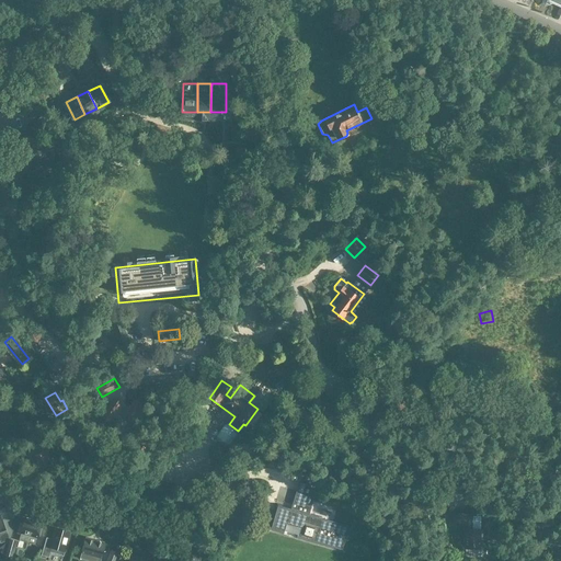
[(127,420),(130,418),(144,409),(137,400),(122,411),(127,420)]
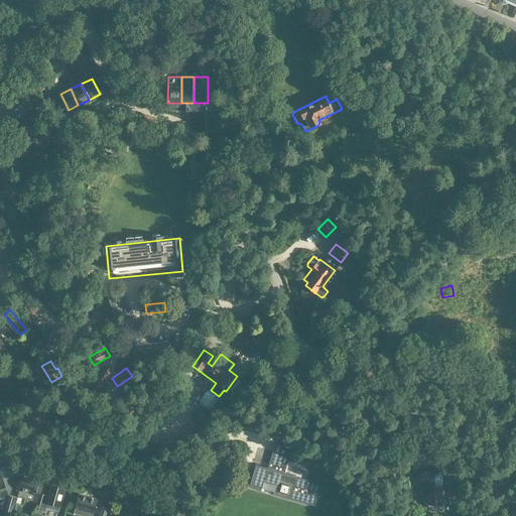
[(101,389),(111,374),(103,369),(93,384),(101,389)]
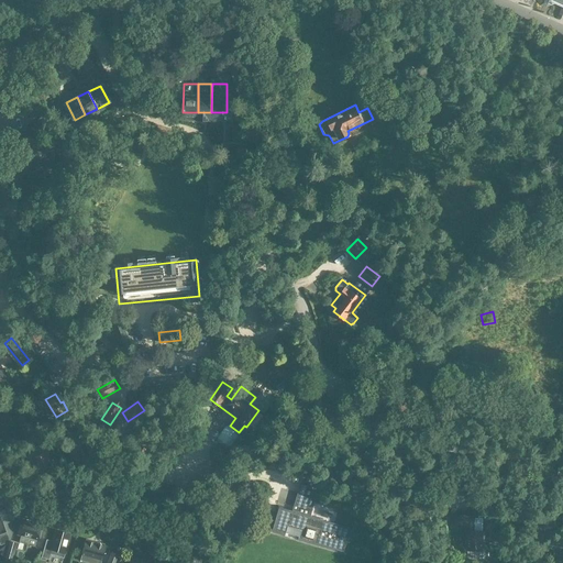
[(151,418),(138,426),(144,434),(156,427),(151,418)]
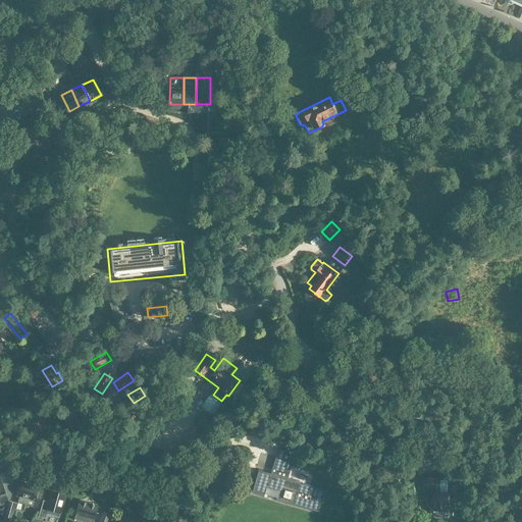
[(79,427),(89,420),(84,413),(82,414),(76,407),(67,413),(79,427)]
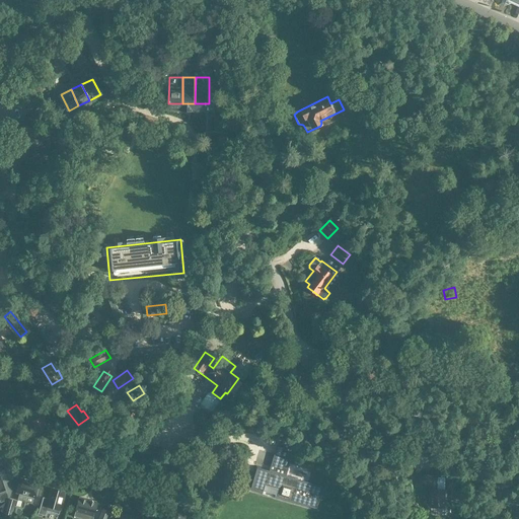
[(126,431),(136,416),(128,410),(117,424),(126,431)]
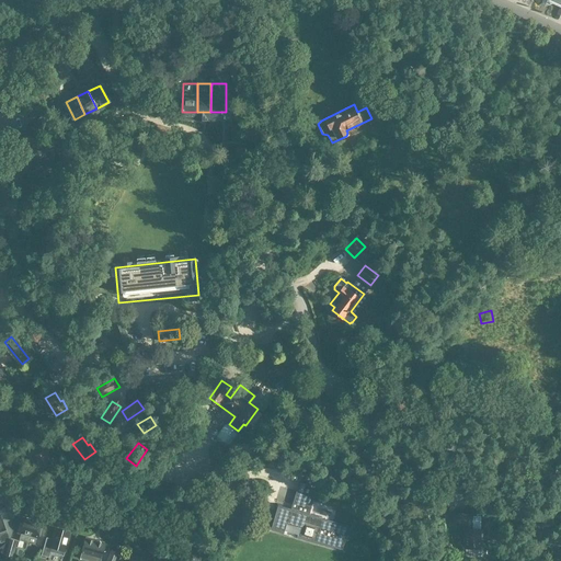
[(43,474),(56,469),(52,460),(49,461),(45,451),(34,456),(43,474)]
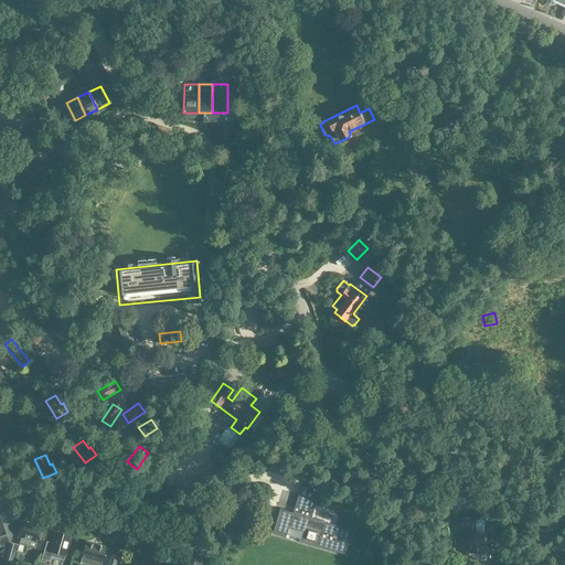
[(298,496),(294,512),(279,509),(273,533),(286,537),(288,529),(301,532),(299,541),(345,554),(352,530),(311,518),(322,482),(304,478),(298,496)]
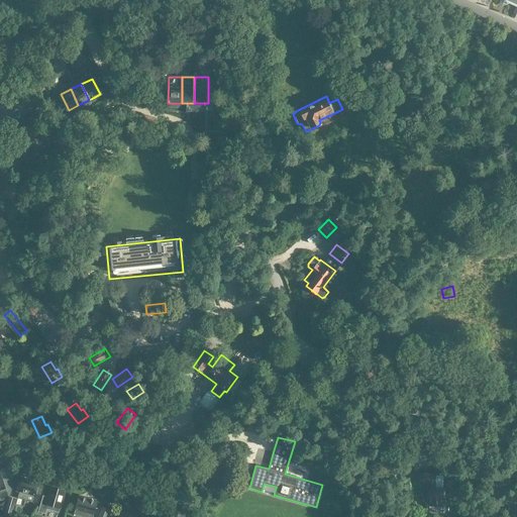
[(443,489),(443,477),(418,476),(418,482),(428,483),(427,487),(430,488),(429,505),(443,505),(443,489)]
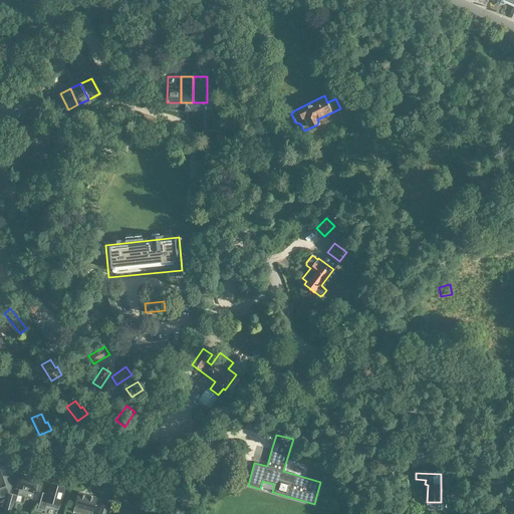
[(16,488),(19,488),(18,493),(26,495),(27,491),(34,493),(35,491),(37,491),(39,483),(37,482),(38,480),(20,475),(16,488)]
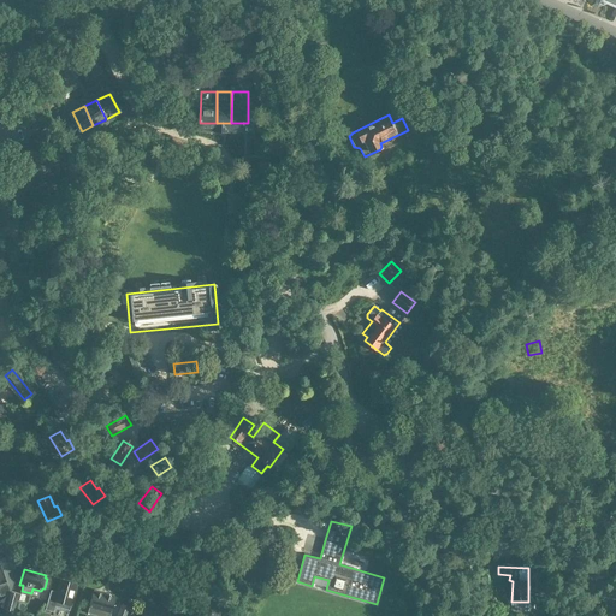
[(582,584),(587,575),(576,569),(572,578),(582,584)]
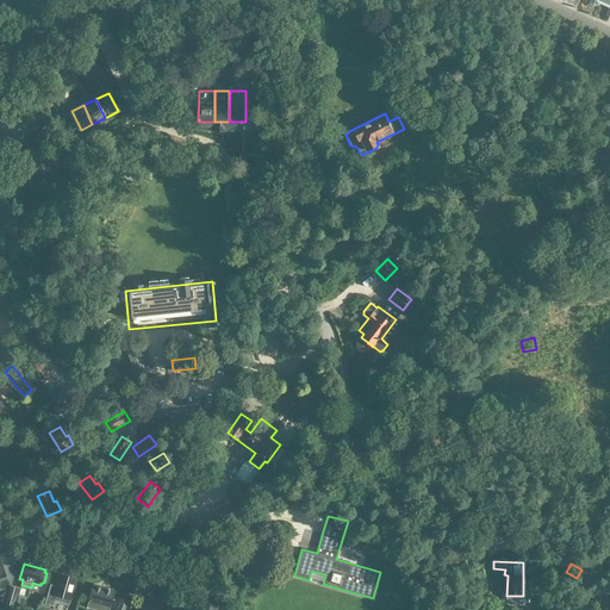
[(61,574),(57,586),(50,584),(45,604),(54,607),(55,601),(69,604),(76,579),(61,574)]
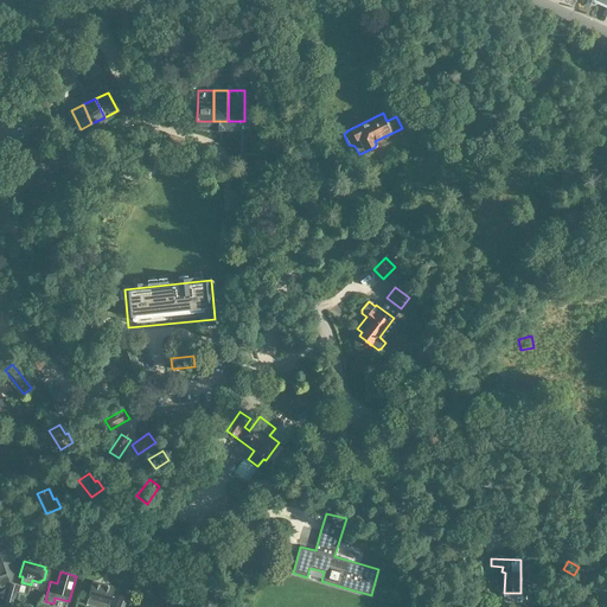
[(0,587),(0,588),(8,585),(10,583),(11,583),(7,574),(0,576),(0,587)]
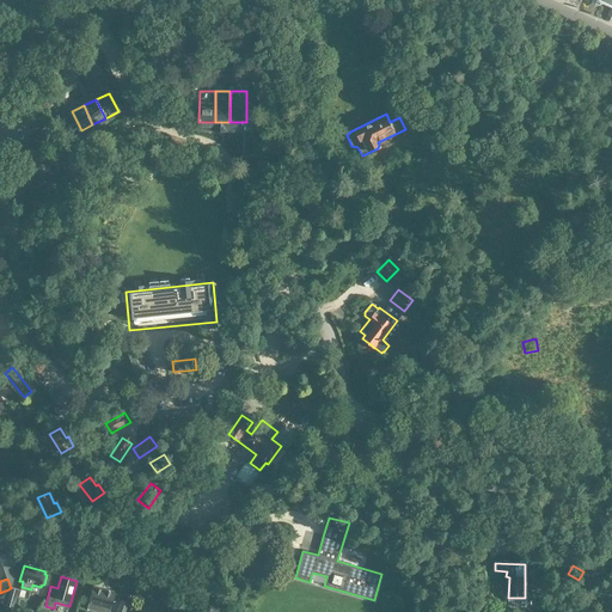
[(204,583),(202,591),(215,595),(219,588),(204,583)]
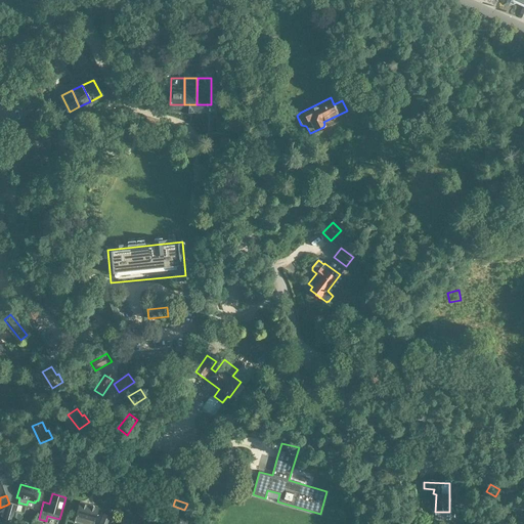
[(94,522),(98,507),(80,501),(76,517),(94,522)]
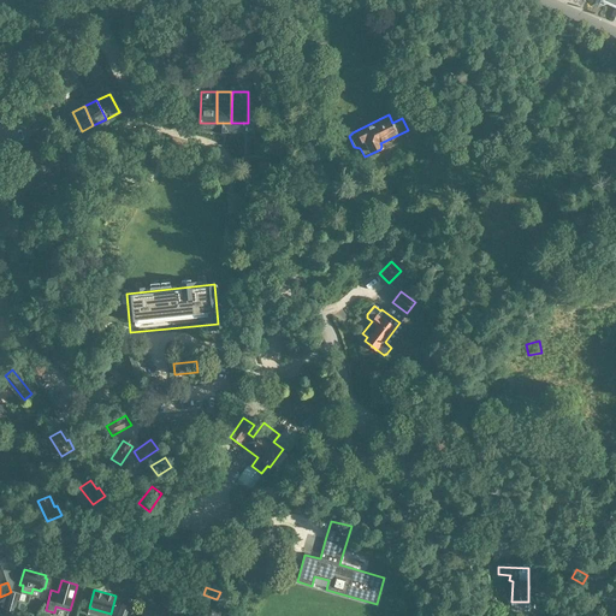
[(3,599),(0,600),(0,606),(5,610),(12,612),(17,594),(10,592),(9,593),(3,599)]
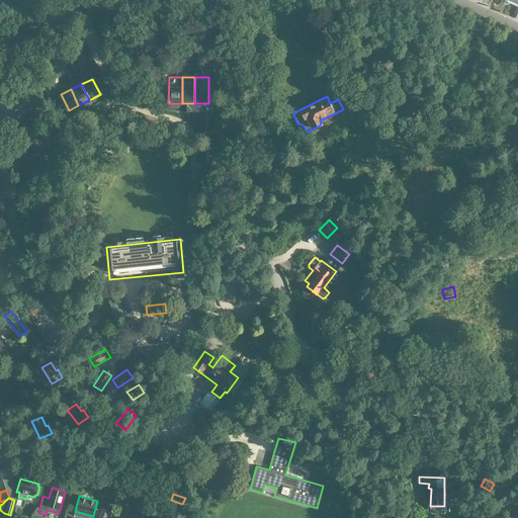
[(102,507),(98,517),(107,517),(110,510),(102,507)]
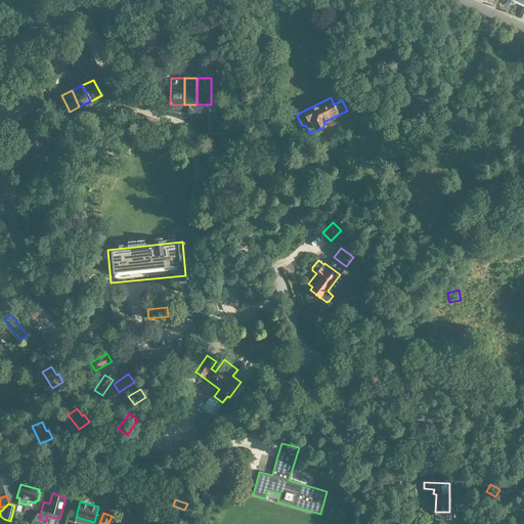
[(148,523),(126,515),(122,523),(148,523)]
